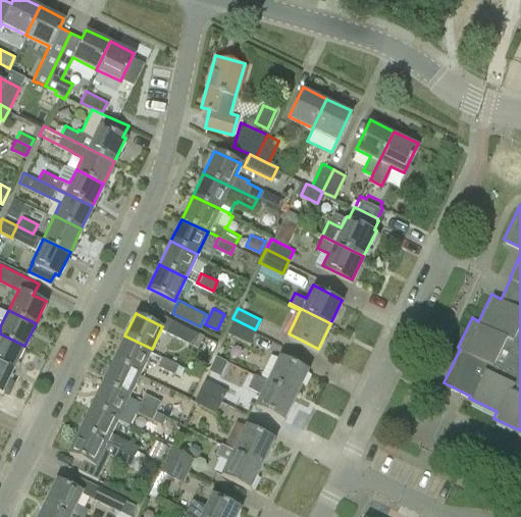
[(163,329),(192,344),(197,346),(203,333),(169,317),(163,329)]
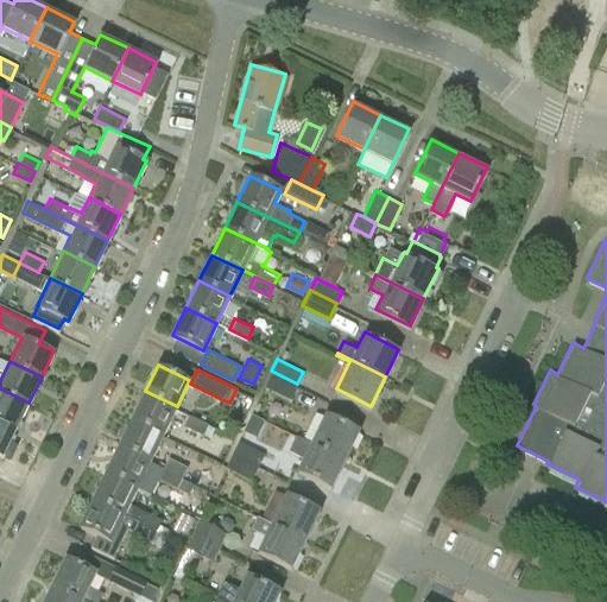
[(297,384),(271,371),(263,386),(290,398),(297,384)]
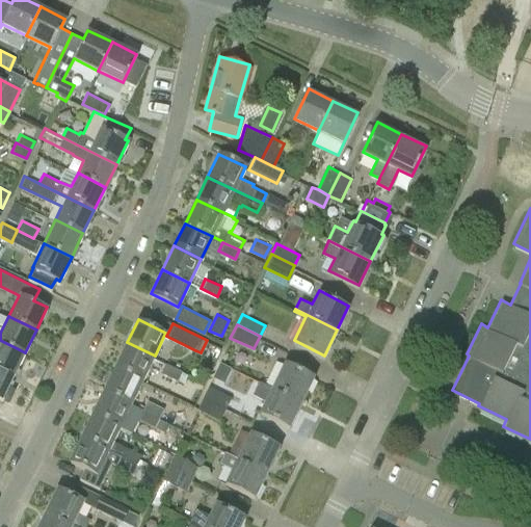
[(0,367),(14,374),(25,352),(0,340),(0,367)]
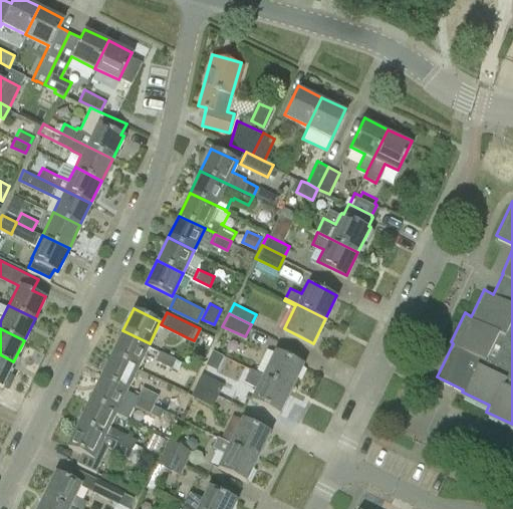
[(111,353),(138,366),(150,343),(122,330),(111,353)]
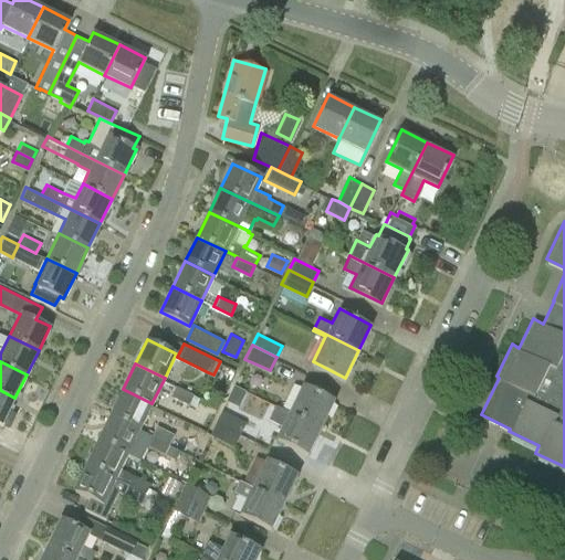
[(194,382),(180,376),(177,383),(189,390),(194,382)]
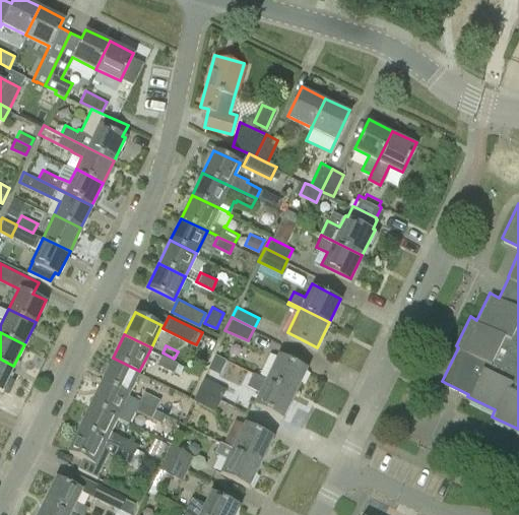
[(178,361),(174,360),(174,359),(163,352),(163,353),(161,352),(156,363),(173,371),(178,361)]
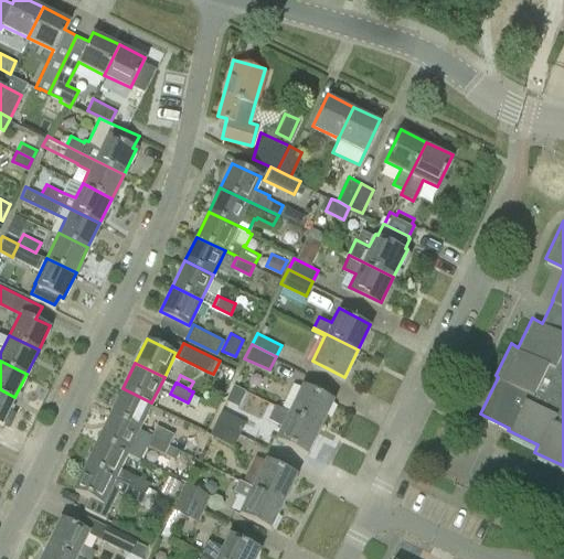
[(289,409),(320,425),(333,398),(302,383),(289,409)]
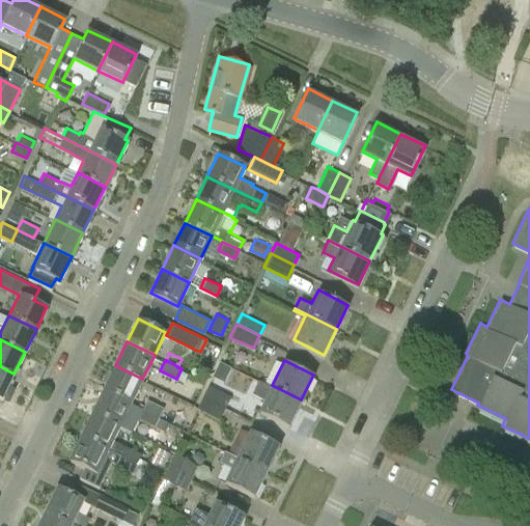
[(104,388),(131,402),(142,379),(115,365),(104,388)]
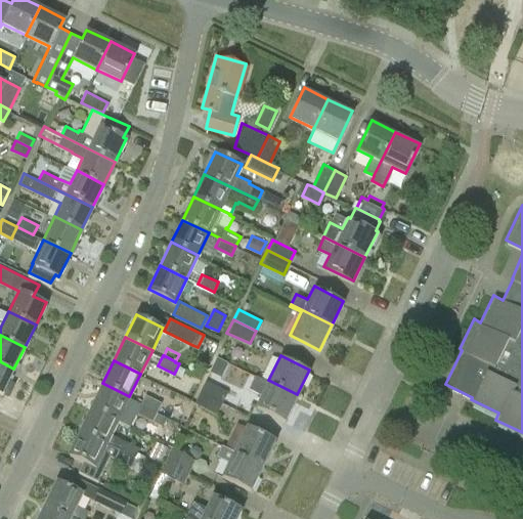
[(0,390),(2,391),(13,369),(0,361),(0,390)]
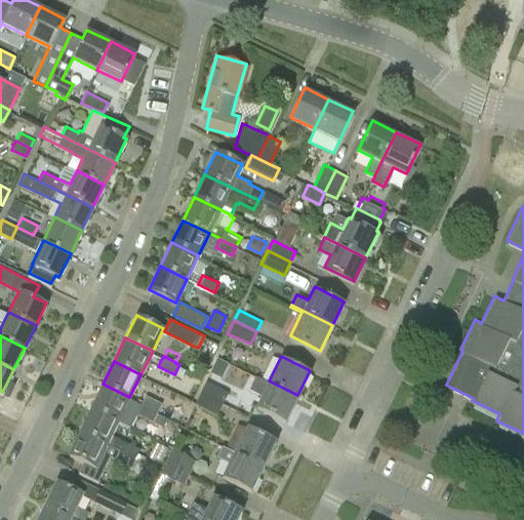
[(185,367),(179,364),(174,374),(179,376),(185,367)]
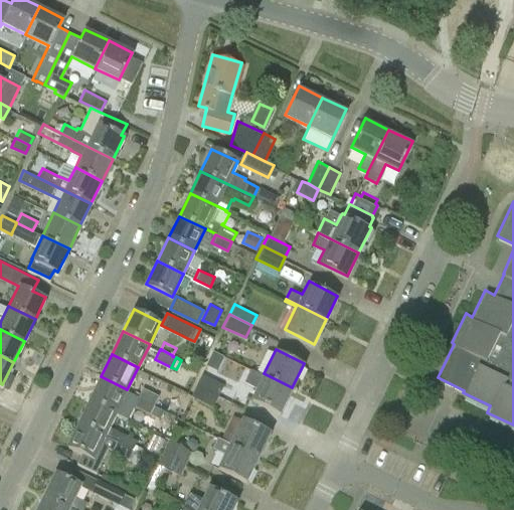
[(250,367),(243,380),(257,387),(251,397),(281,411),(292,387),(264,373),(250,367)]
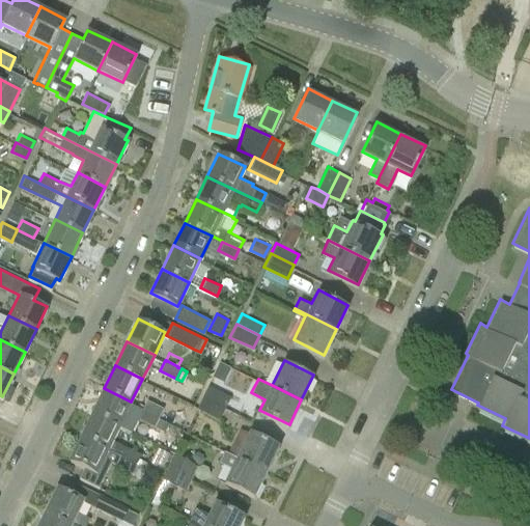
[(225,405),(230,394),(207,383),(202,393),(225,405)]
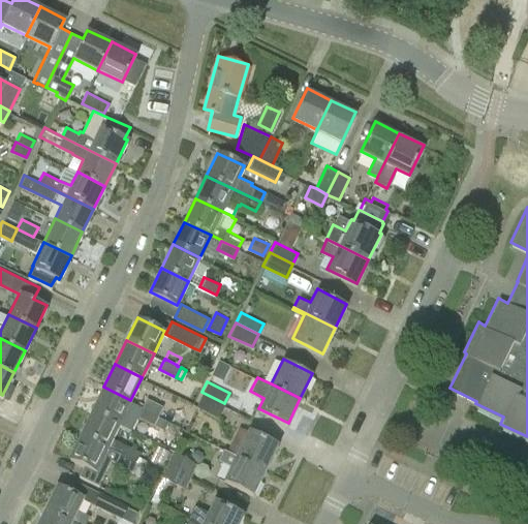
[(92,409),(120,423),(130,400),(103,387),(92,409)]
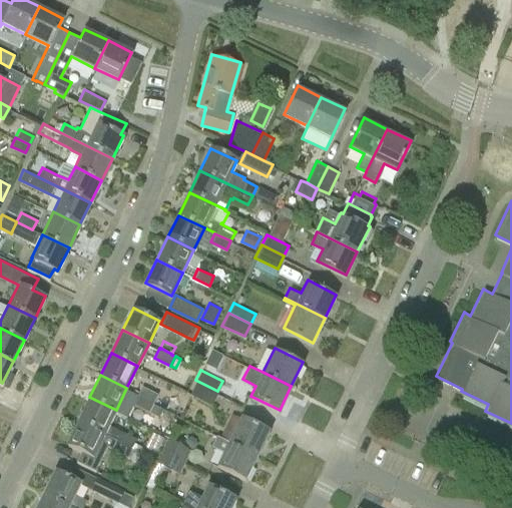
[(217,391),(195,380),(189,393),(211,404),(217,391)]
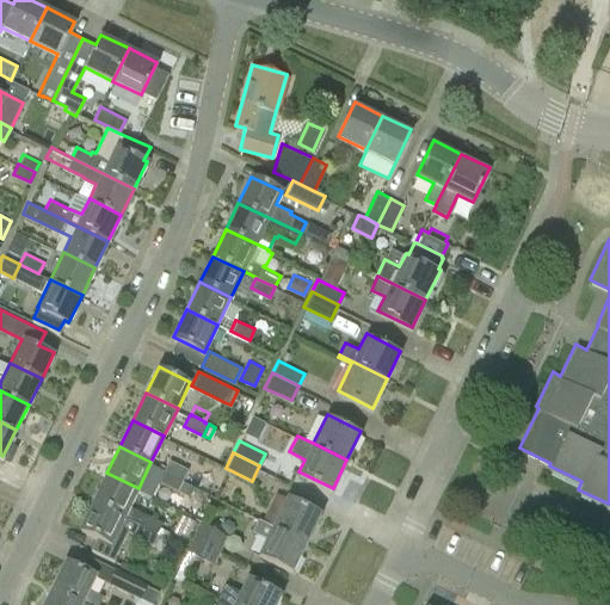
[(198,474),(188,468),(188,467),(170,458),(165,468),(183,477),(184,477),(193,482),(198,474)]
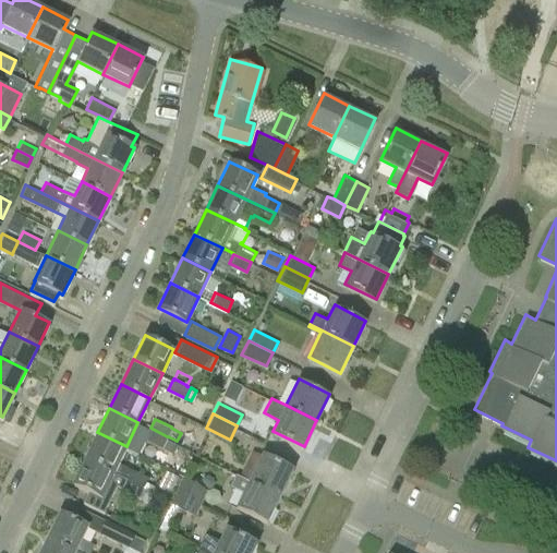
[(145,439),(161,446),(172,452),(177,443),(167,437),(167,436),(150,428),(145,439)]
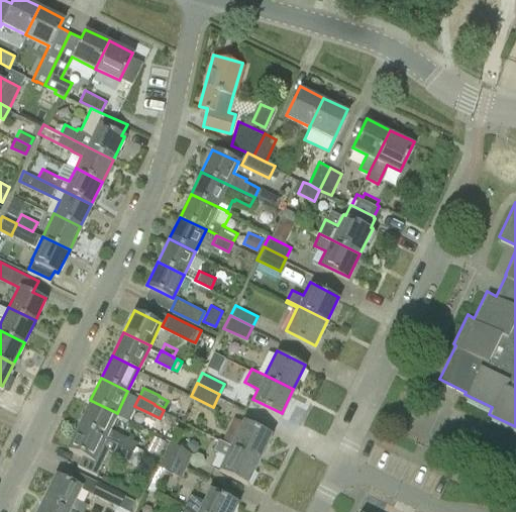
[(137,440),(110,426),(117,413),(90,400),(79,422),(133,448),(137,440)]
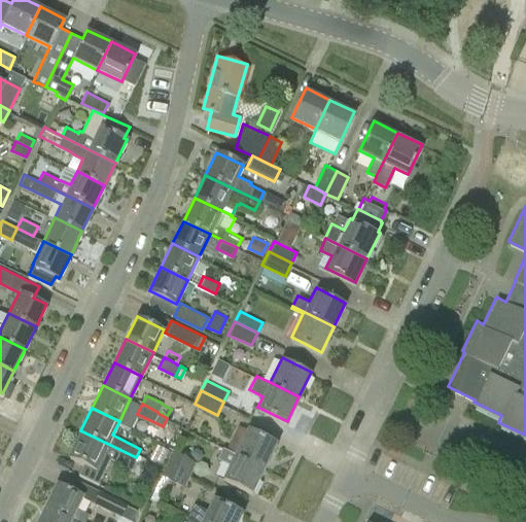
[(277,442),(238,422),(226,447),(265,465),(277,442)]
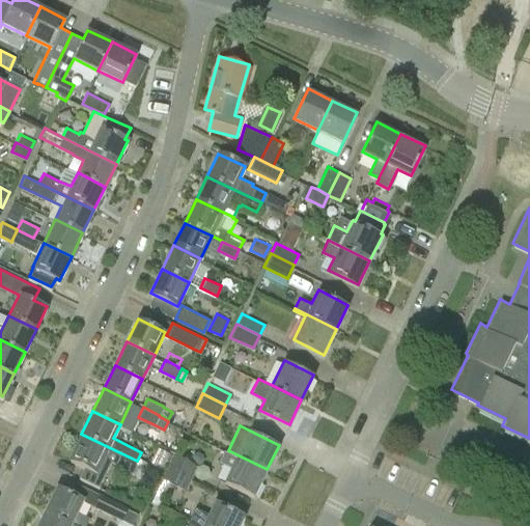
[(107,463),(103,459),(104,458),(132,471),(137,461),(81,434),(70,458),(96,471),(98,470),(103,470),(107,463)]
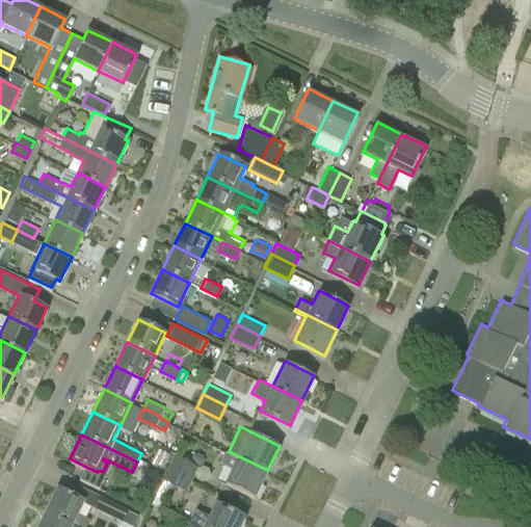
[(228,451),(224,449),(219,460),(232,467),(226,480),(256,495),(267,470),(229,451),(228,451)]
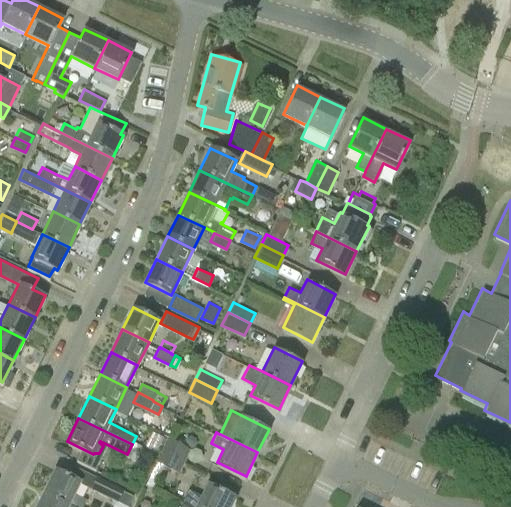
[(162,447),(184,458),(189,448),(167,437),(162,447)]
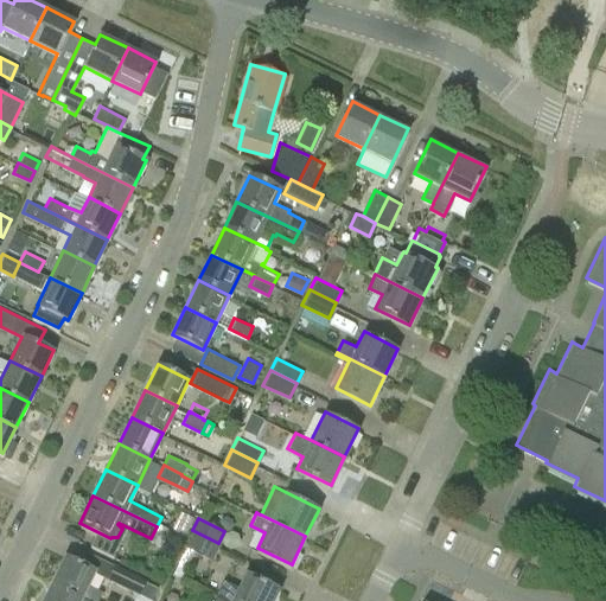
[(218,543),(192,530),(184,545),(211,557),(218,543)]
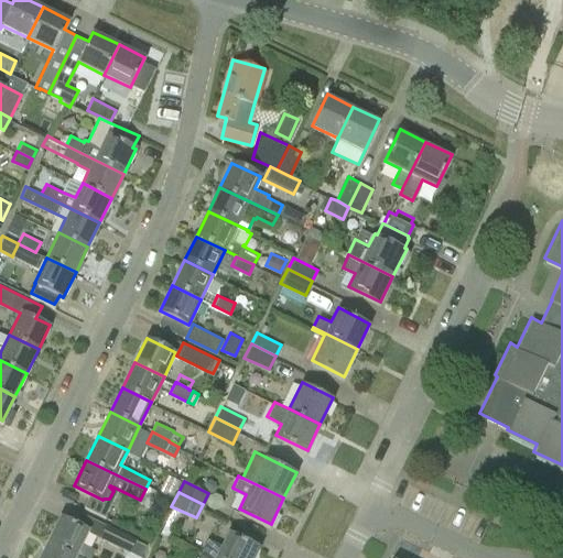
[(88,557),(95,547),(82,542),(89,528),(61,514),(49,538),(77,553),(88,557)]
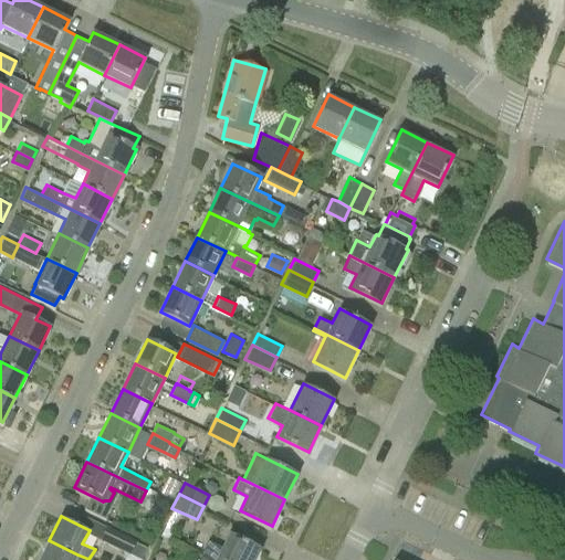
[(140,558),(147,546),(135,540),(136,539),(106,525),(100,538),(140,558)]
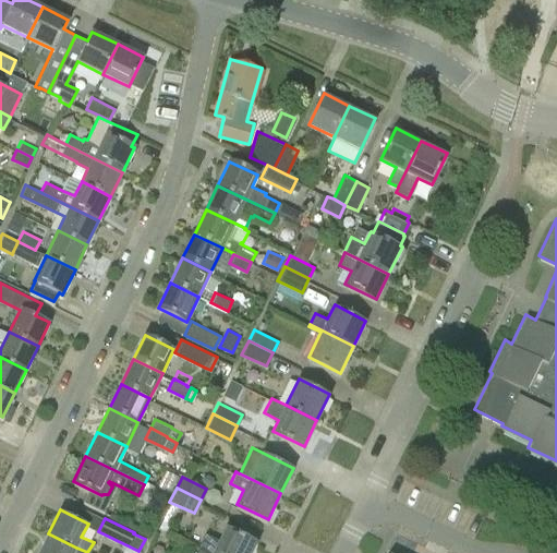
[(220,539),(206,532),(200,544),(217,552),(251,552),(257,541),(227,526),(220,539)]
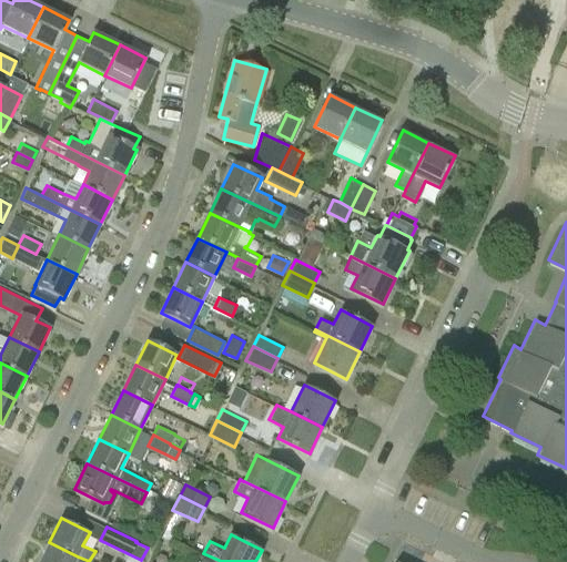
[(39,561),(74,561),(78,557),(49,542),(39,561)]
